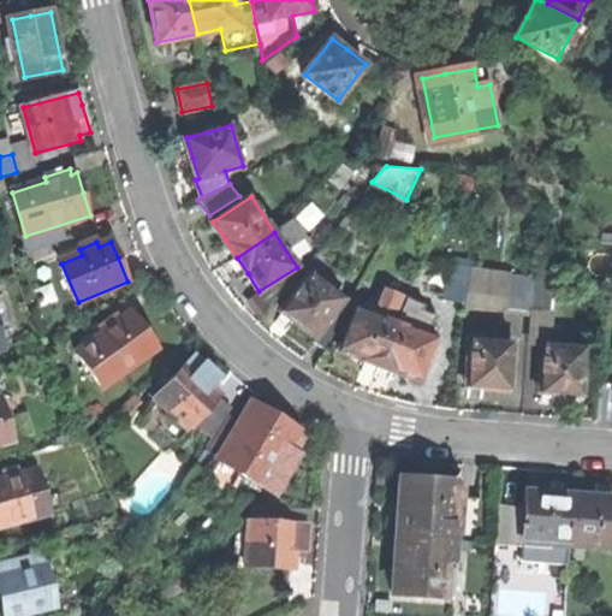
[(449,300),(469,304),(471,304),(510,309),(533,313),(553,315),(557,279),(535,277),(512,274),(477,270),(456,265),(449,300)]
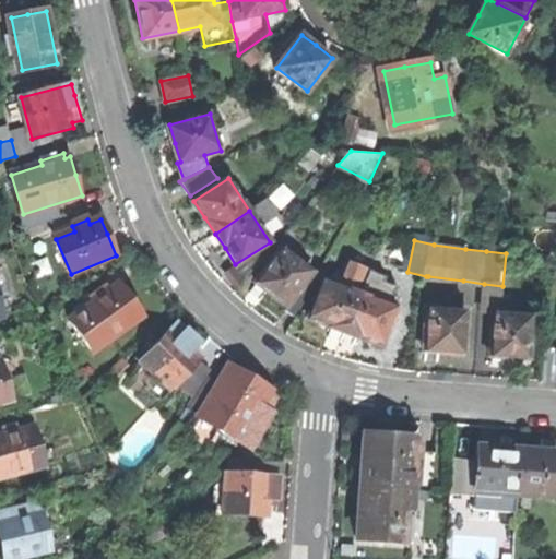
[(315,273),(283,249),(257,282),(273,293),(290,306),(287,310),(297,318),(320,277),(315,273)]
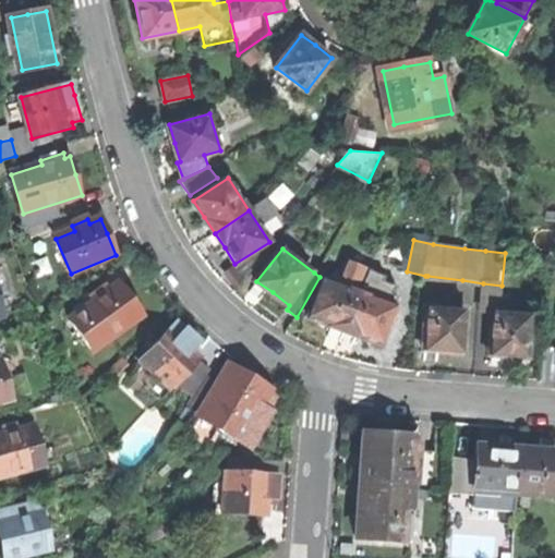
[(344,278),(351,281),(348,288),(325,280),(311,319),(328,326),(348,332),(361,292),(370,269),(349,262),(344,278)]
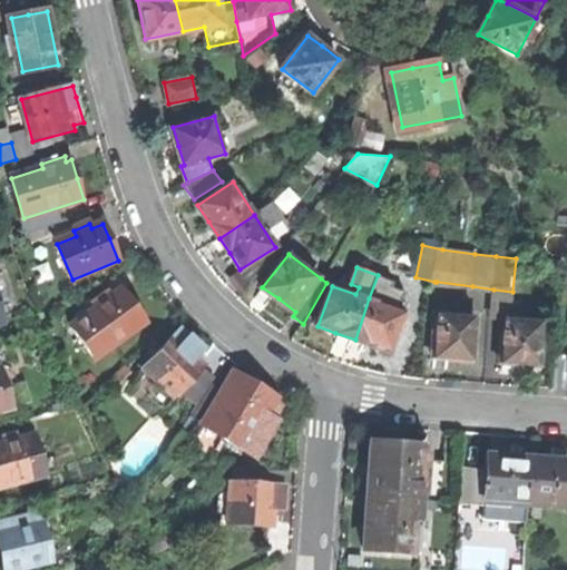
[(72,325),(97,360),(147,324),(133,303),(123,290),(72,325)]
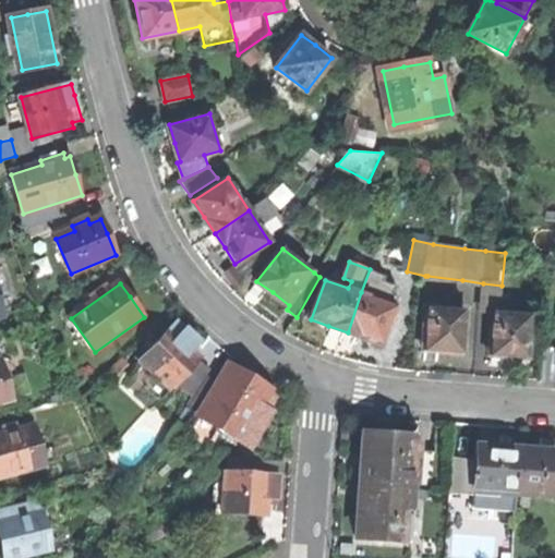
[(383,344),(397,305),(361,292),(348,332),(365,339),(383,344)]
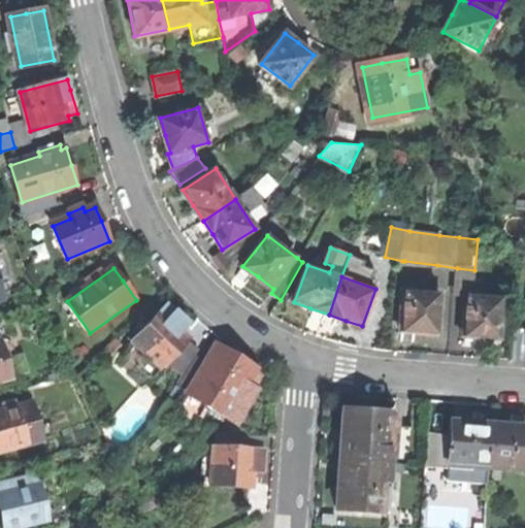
[(490,282),(489,296),(466,295),(464,334),(483,335),(502,337),(504,297),(505,283),(490,282)]
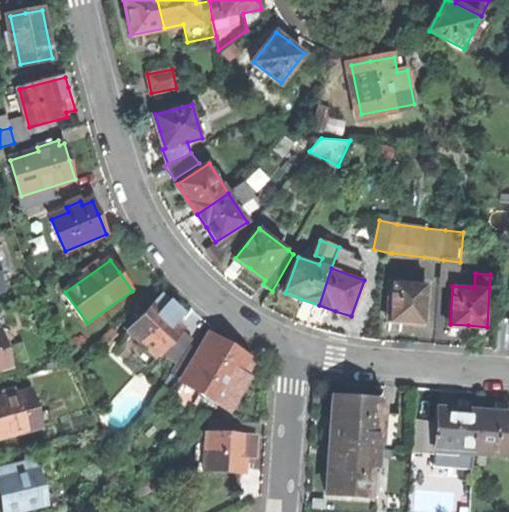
[(409,322),(426,323),(428,284),(392,283),(390,321),(409,322)]
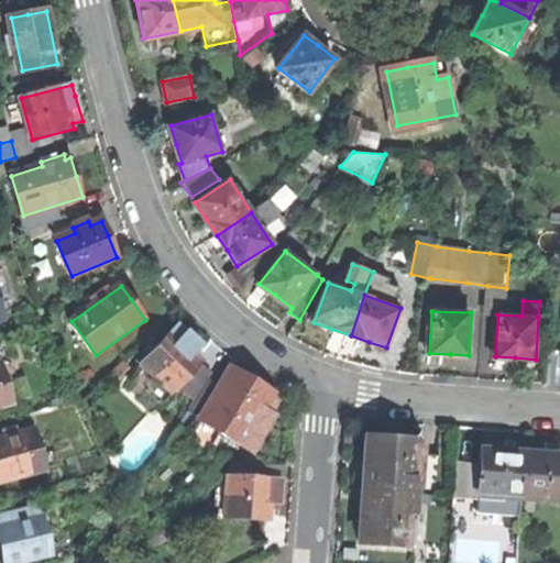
[(197,401),(210,382),(215,376),(201,363),(204,361),(194,352),(187,346),(195,339),(179,323),(142,363),(174,393),(180,386),(197,401)]
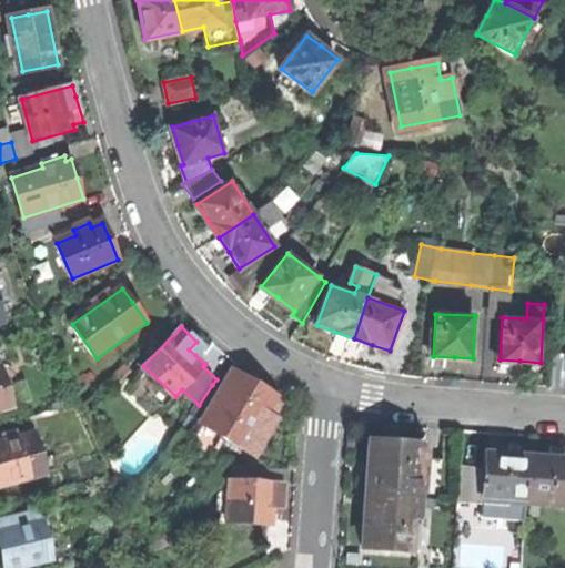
[(0,369),(0,409),(13,407),(3,369),(0,369)]
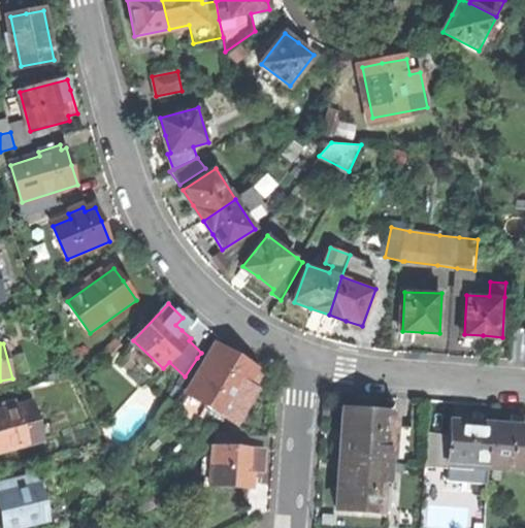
[(208,364),(192,395),(183,413),(202,423),(211,405),(241,422),(258,390),(249,385),(257,370),(235,359),(217,349),(208,364)]
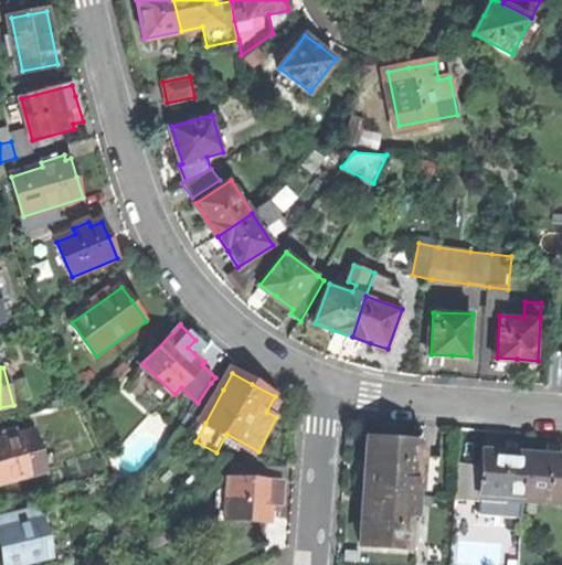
[(189,414),(205,423),(223,390),(211,383),(198,403),(189,414)]
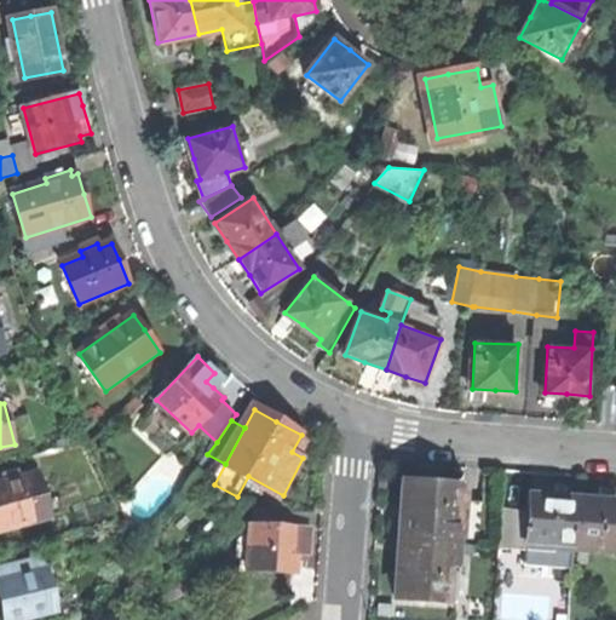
[(0,530),(55,516),(41,472),(22,478),(19,472),(0,477),(0,530)]
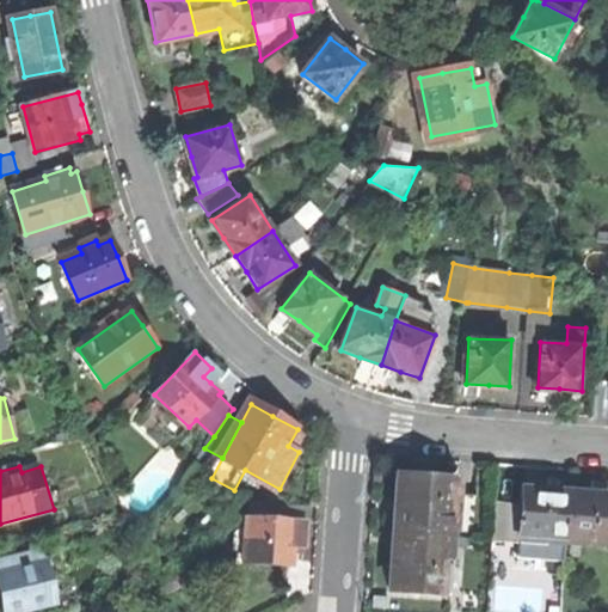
[(607,487),(607,470),(595,470),(594,494),(582,493),(570,491),(566,540),(607,542),(607,487)]
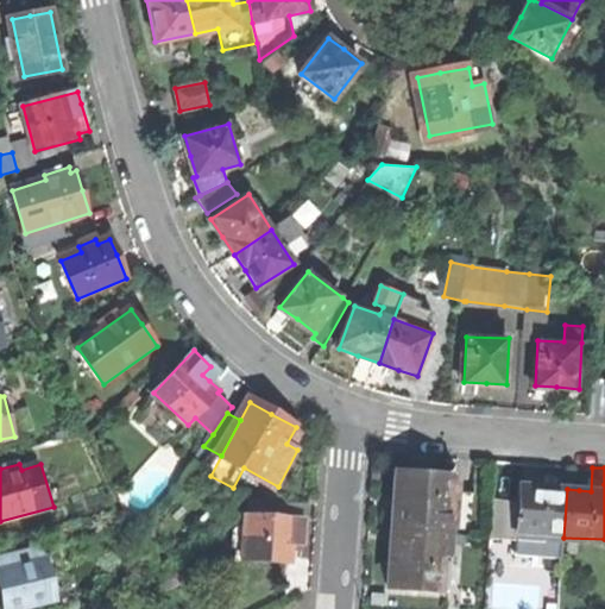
[(477,494),(452,493),(453,477),(398,473),(397,501),(395,531),(442,533),(448,534),(473,535),(477,494)]
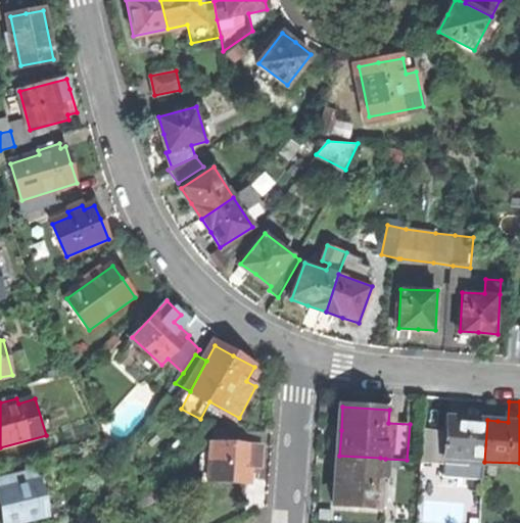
[(445,464),(445,476),(483,478),(484,462),(487,420),(468,419),(448,418),(448,430),(424,428),(421,463),(445,464)]
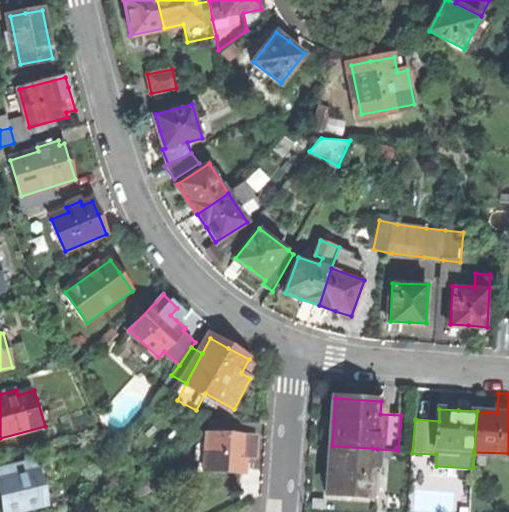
[(209,433),(207,471),(245,473),(246,454),(256,455),(257,445),(257,435),(209,433)]
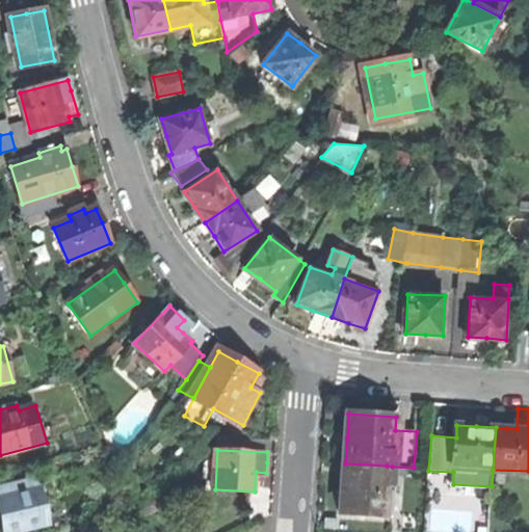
[(344,489),(342,515),(382,517),(397,519),(400,471),(392,471),(392,467),(387,466),(345,463),(344,489)]
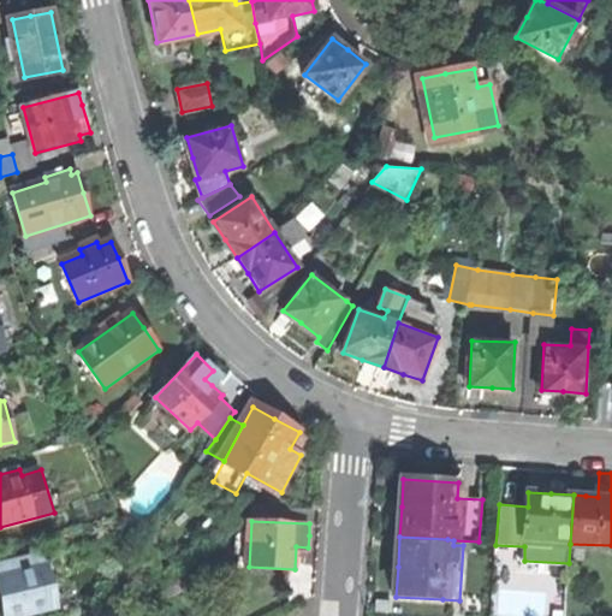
[(49,572),(57,569),(53,552),(0,564),(0,582),(4,598),(7,615),(21,615),(58,608),(49,572)]
